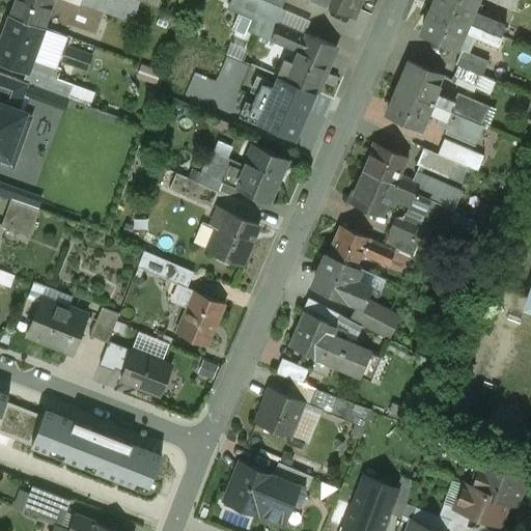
[(54,0),(15,0),(9,16),(44,28),(54,0)]
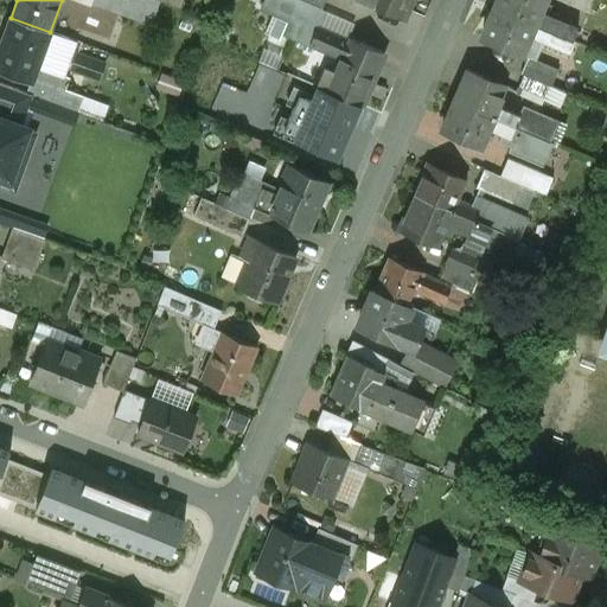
[(298,0),(266,0),(263,7),(276,13),(278,10),(300,20),(301,19),(318,26),(325,12),(323,11),(298,0)]
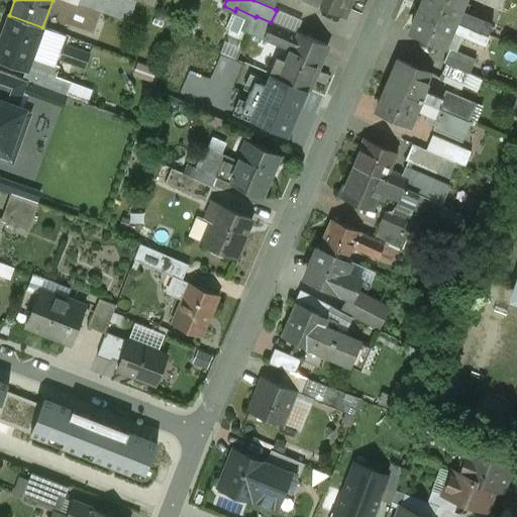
[(278,0),(253,0),(275,9),(278,0)]
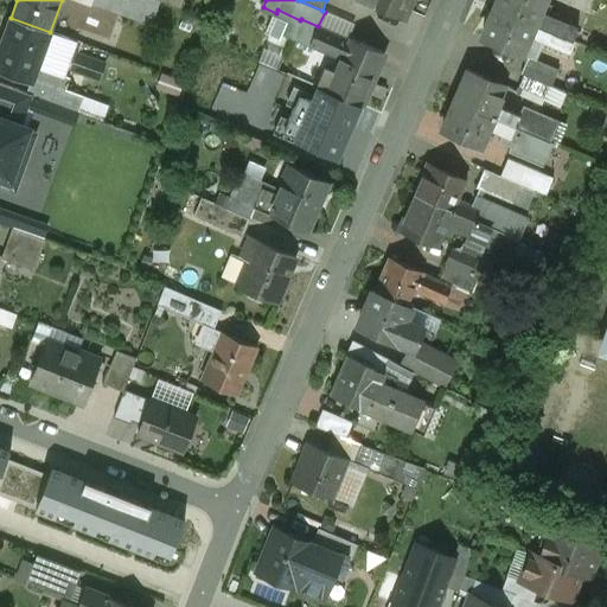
[(366,0),(366,4),(365,4),(403,19),(411,0),(366,0)]
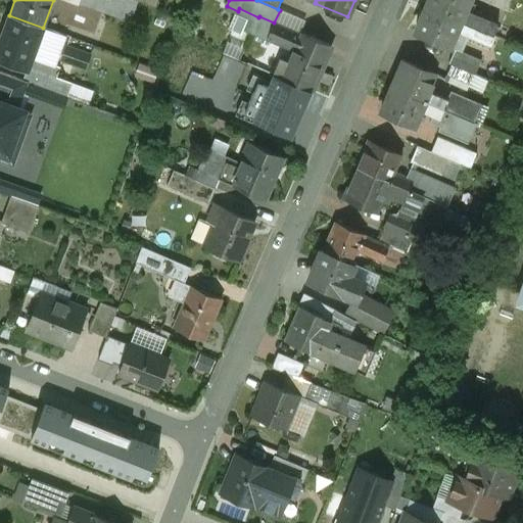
[(429,0),(427,7),(460,21),(469,2),(469,0),(429,0)]
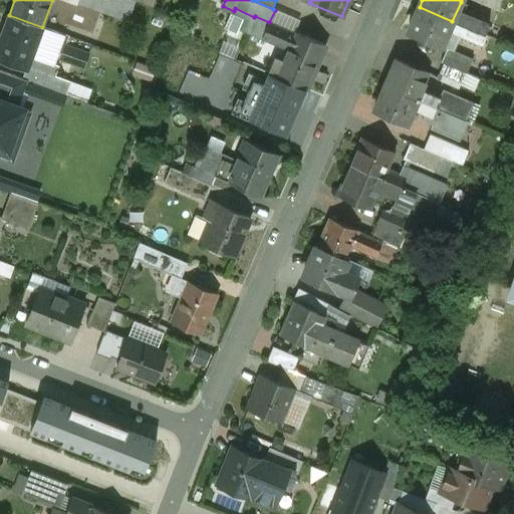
[(503,0),(471,0),(499,12),(503,0)]
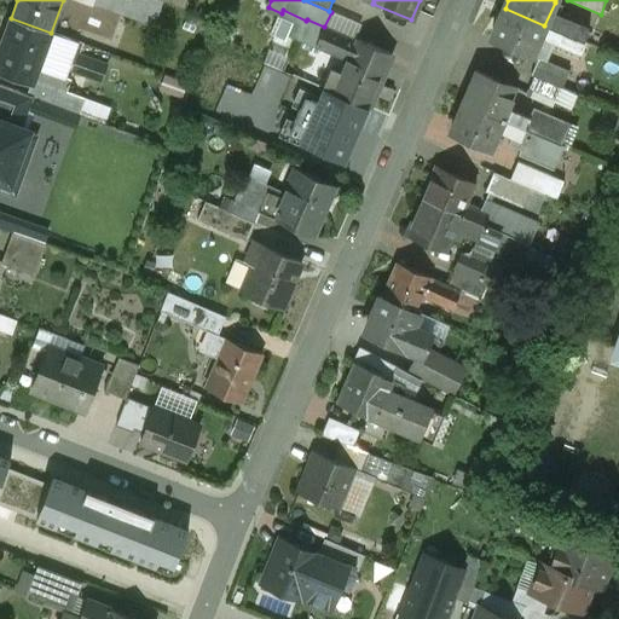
[(570,22),(557,17),(562,6),(555,3),(544,25),(583,42),(589,29),(570,21),(570,22)]
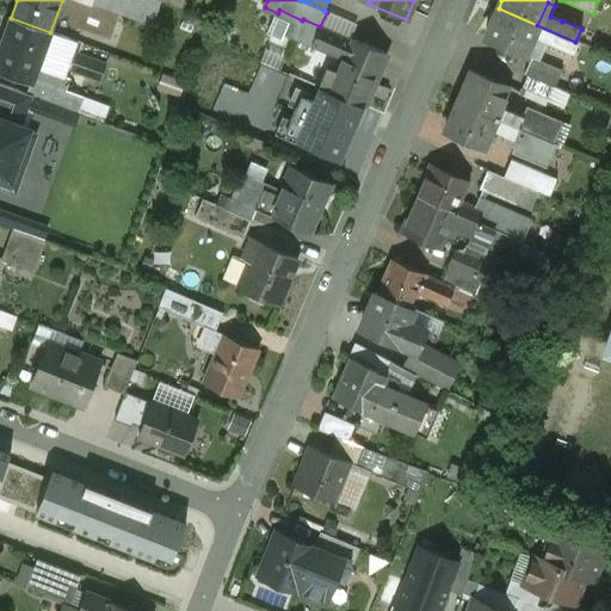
[(537,25),(499,8),(485,39),(524,56),(532,37),(537,25)]
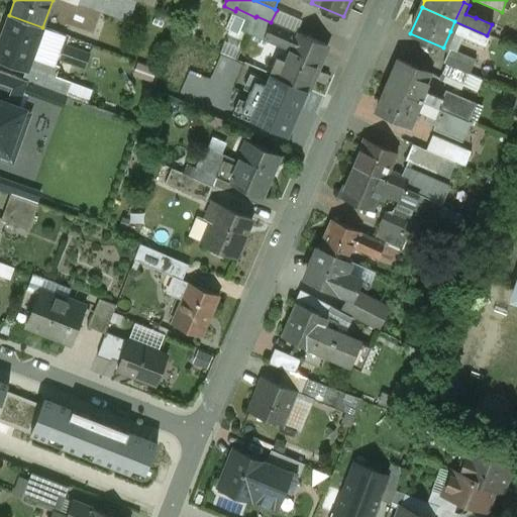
[(42,27),(9,15),(0,40),(0,49),(14,56),(30,61),(42,27)]
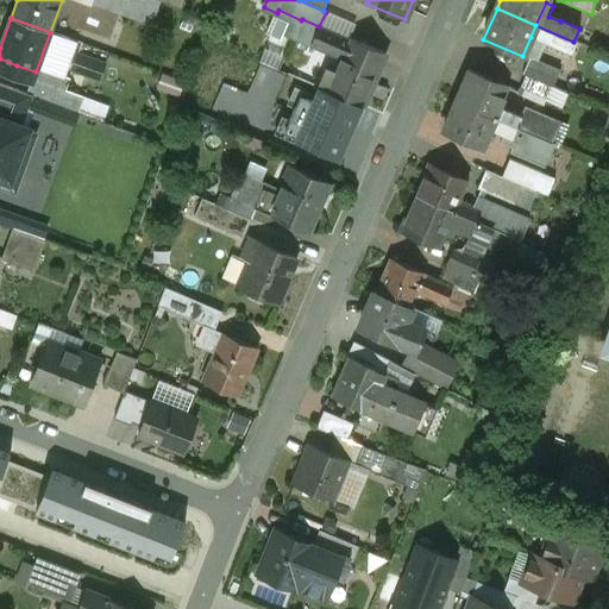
[(319,26),(302,19),(301,20),(294,38),(341,60),(350,41),(319,26)]
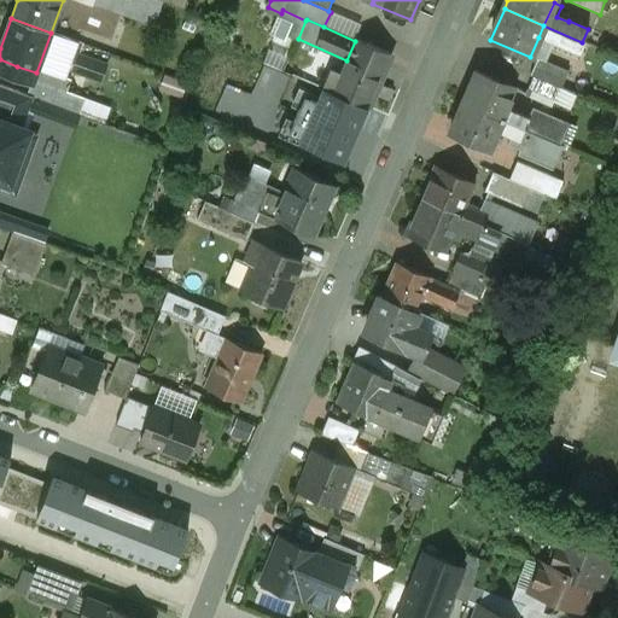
[(582,42),(543,25),(538,38),(581,56),(586,44),(582,42)]
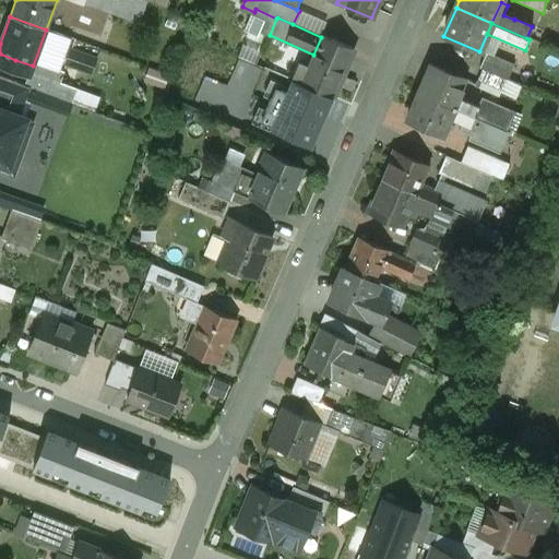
[(354,49),(322,35),(321,37),(313,55),(309,66),(341,80),(354,49)]
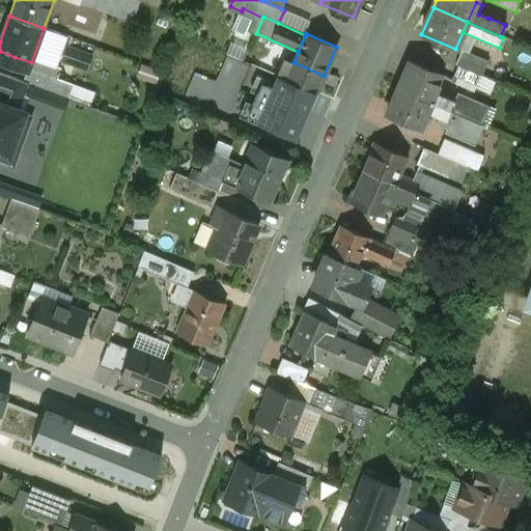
[(90,56),(67,48),(62,61),(85,70),(90,56)]
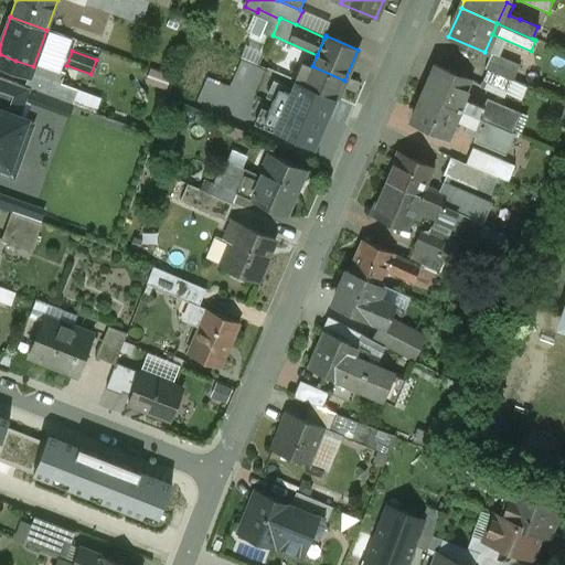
[(520,65),(491,53),(484,68),(487,70),(511,81),(512,81),(520,65)]
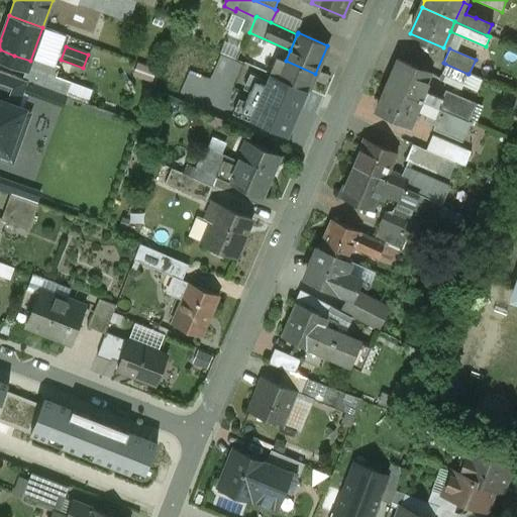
[(14,56),(0,49),(0,58),(12,63),(14,56)]
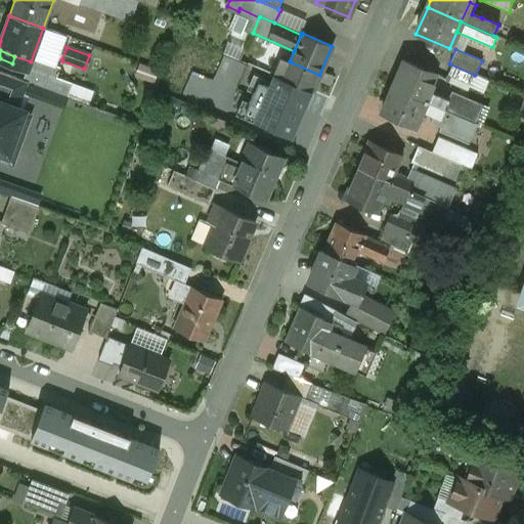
[(248,64),(223,53),(213,76),(237,87),(248,64)]
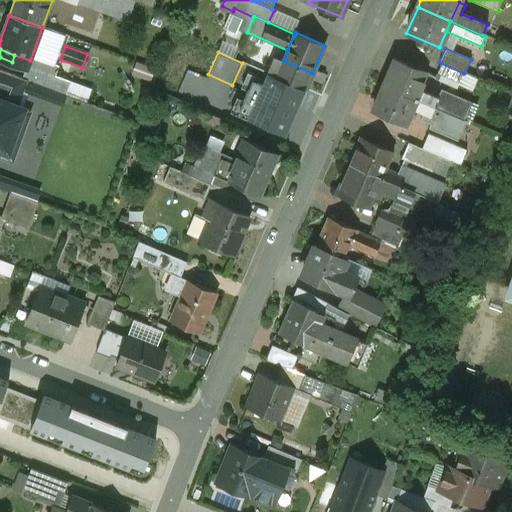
[(283,60),(275,57),(268,74),(305,90),(312,73),(283,60)]
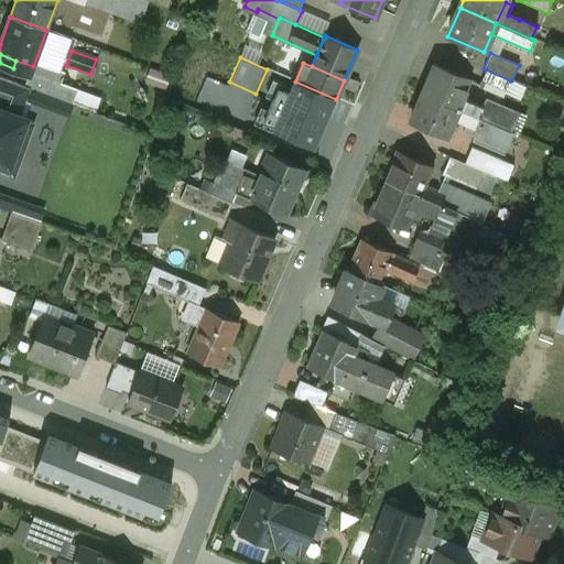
[(470,80),(435,65),(423,94),(458,109),(463,99),(470,80)]
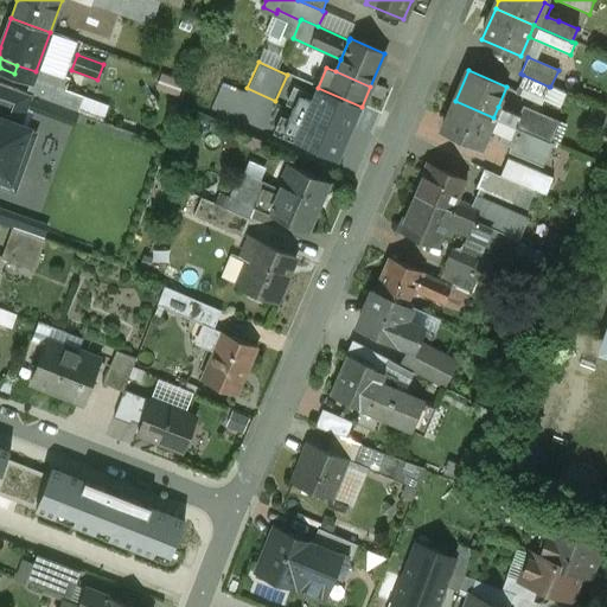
[(549,87),(523,75),(517,88),(543,100),(549,87)]
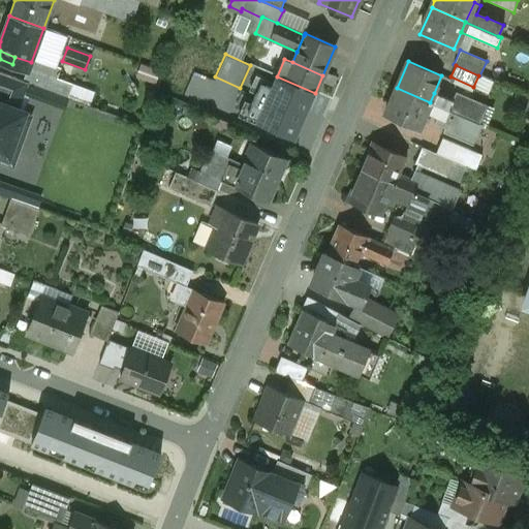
[(142,66),(139,79),(159,81),(160,68),(142,66)]
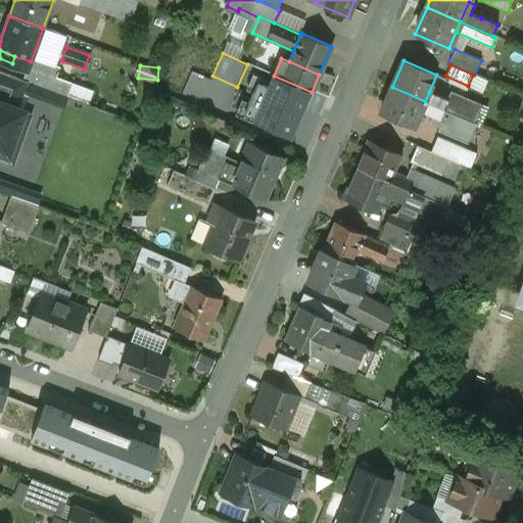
[(73,84),(28,67),(22,81),(67,97),(73,84)]
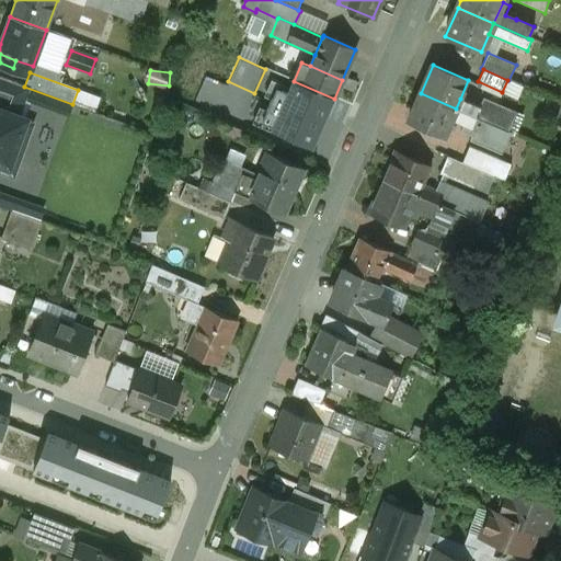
[(290,105),(272,98),(261,123),(260,126),(256,134),(255,137),(270,144),(274,133),(311,149),(312,150),(330,109),(330,107),(329,109),(295,93),(290,105)]
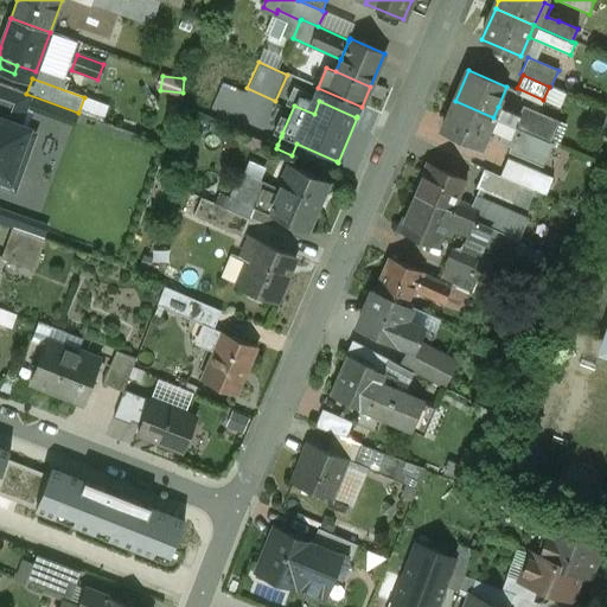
[(493,117),(455,101),(441,132),(480,148),(480,147),(489,128),(493,117)]
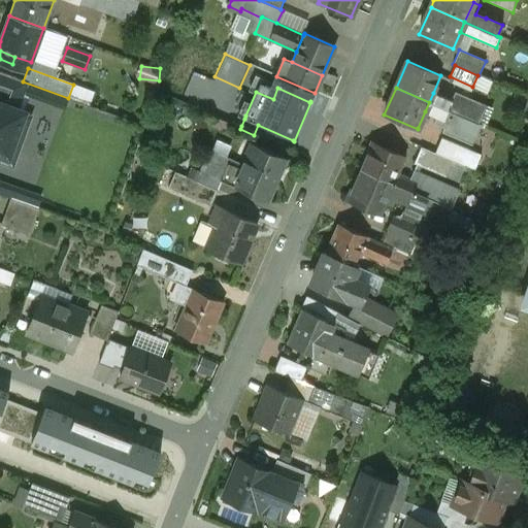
[(452,101),(433,93),(429,102),(448,110),(452,101)]
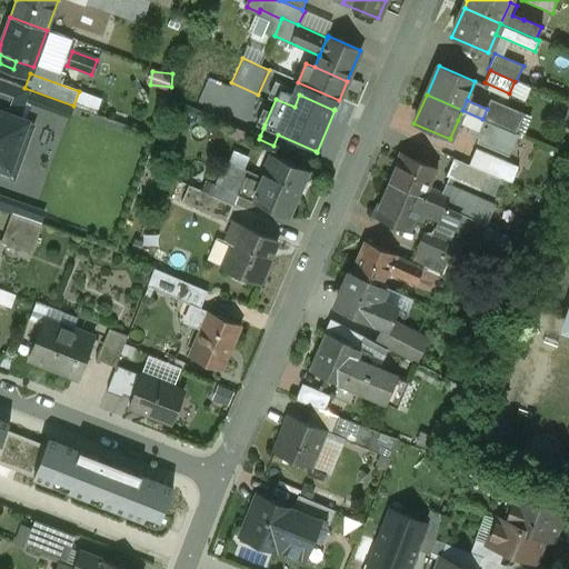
[(522,113),(490,100),(487,109),(488,109),(488,108),(509,118),(505,128),(513,132),(522,113)]
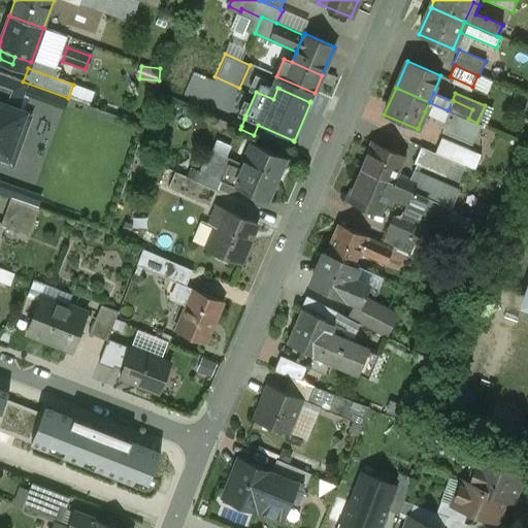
[(0,96),(0,146),(3,149),(19,103),(0,96)]
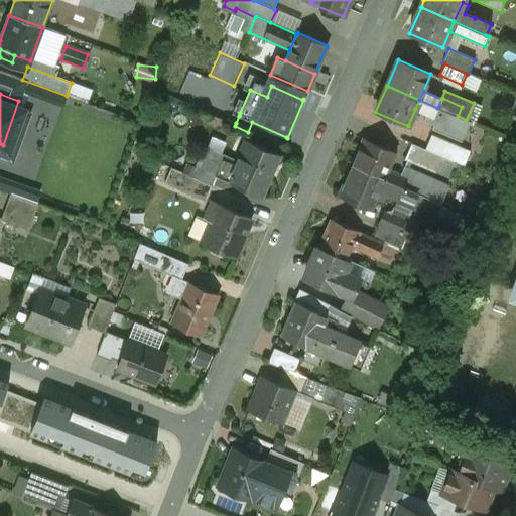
[(227,101),(212,95),(206,110),(236,123),(239,116),(240,113),(225,106),(227,101)]
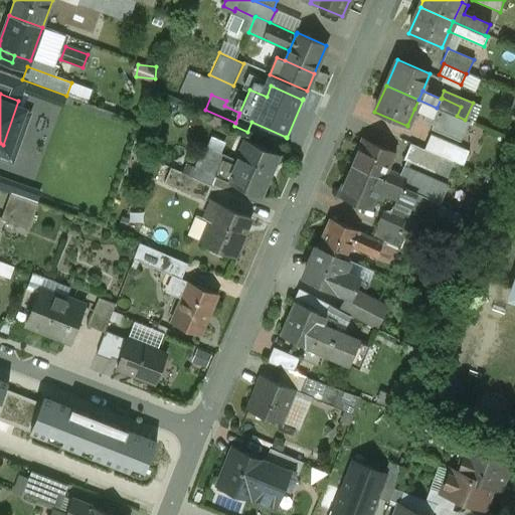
[(461,107),(442,98),(442,99),(441,99),(437,108),(457,116),(461,107)]
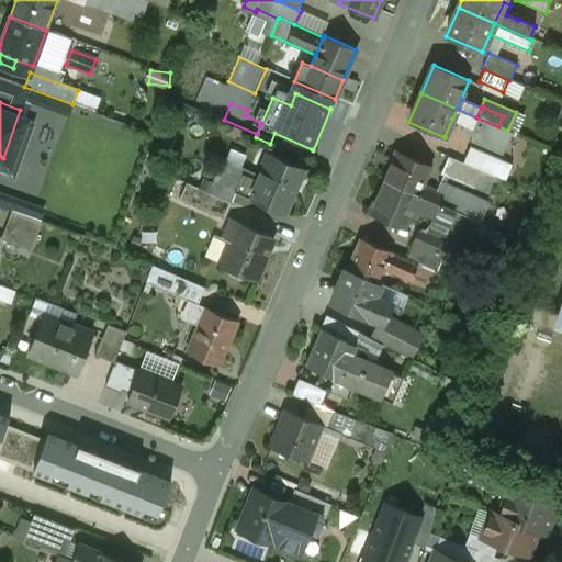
[(476,117),(457,109),(452,119),(464,124),(472,127),(476,117)]
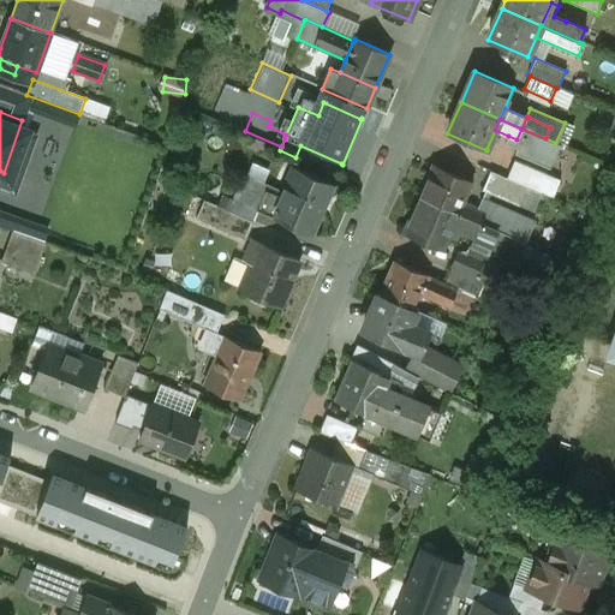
[(545,138),(521,129),(517,139),(508,136),(506,141),(521,147),(518,154),(545,166),(555,143),(545,138)]
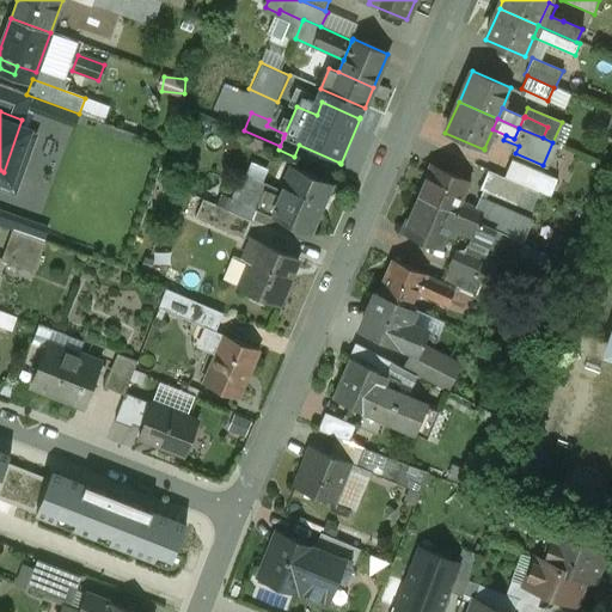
[(470,182),(433,165),(432,164),(418,196),(457,212),(461,201),(470,182)]
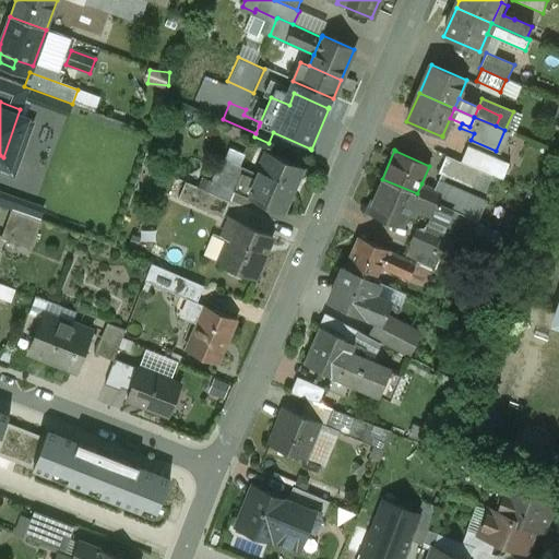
[(497,163),(466,150),(462,162),(478,169),(491,175),(497,163)]
